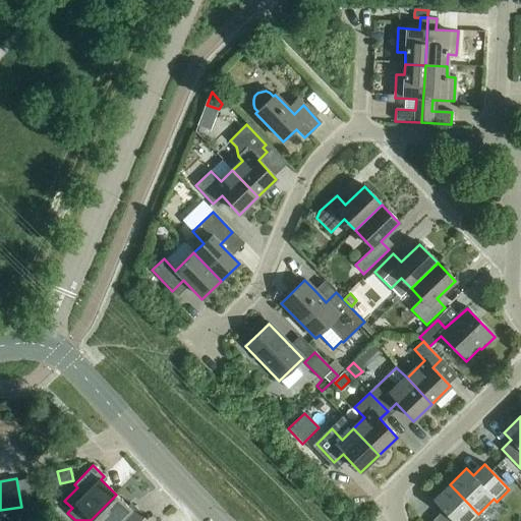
[(478,514),(450,484),(433,501),(446,514),(438,520),(482,520),(484,520),(478,514)]
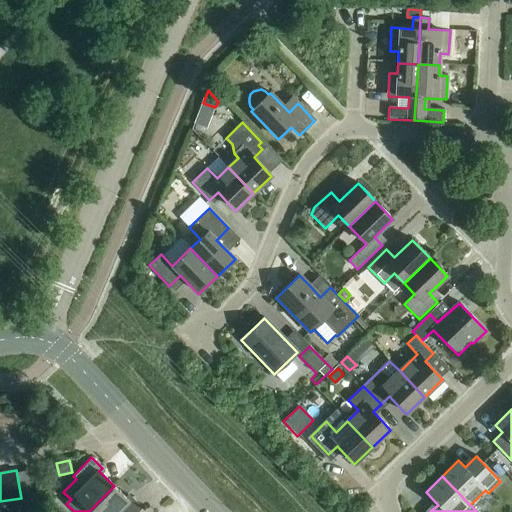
[(89,511),(87,511),(138,511),(142,508),(132,498),(129,501),(114,486),(89,511)]
